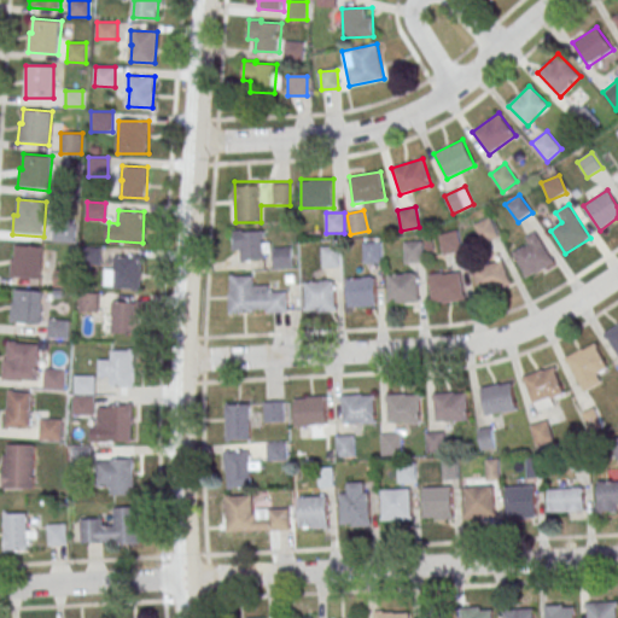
[(483,244),(500,237),(491,217),(474,225),(483,244)]
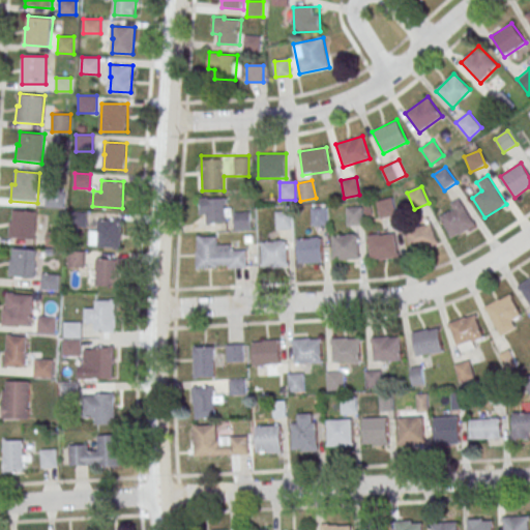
[(63,207),(63,192),(47,192),(47,207),(63,207)]
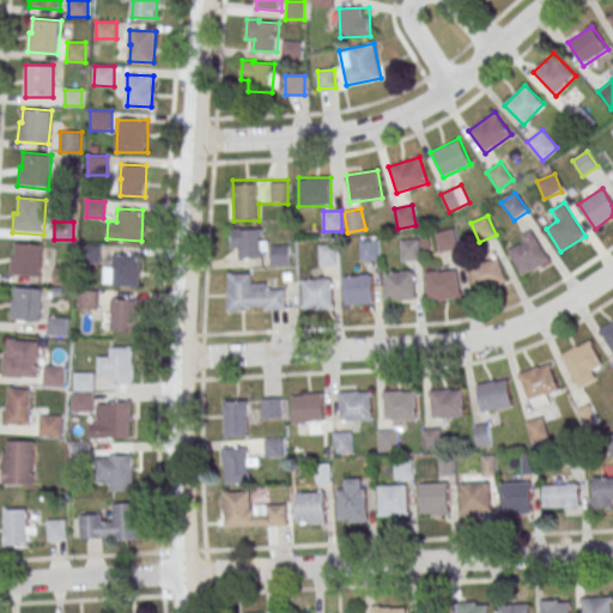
[(231,259),(265,259),(265,229),(231,229),(231,259)]
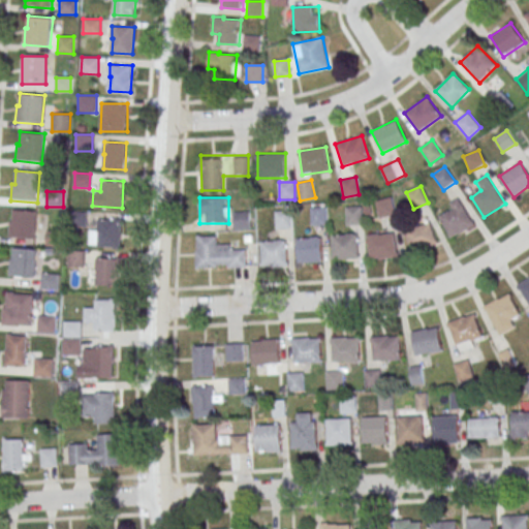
[(375,200),(379,218),(396,214),(392,197),(375,200)]
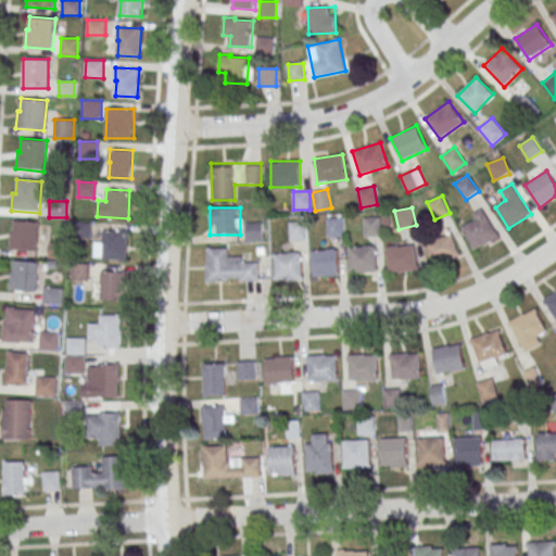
[(459,223),(474,250),(498,238),(483,210),(459,223)]
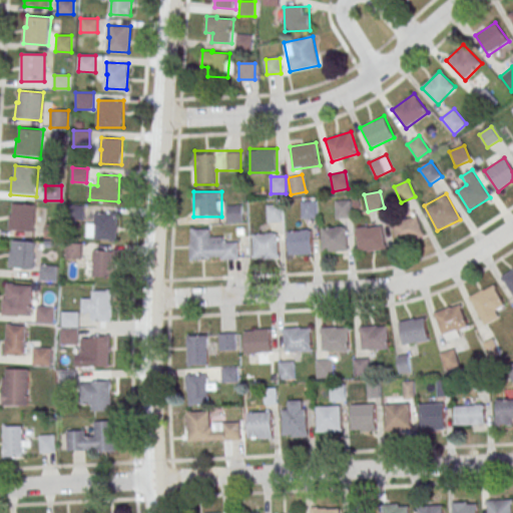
[(302,200),(302,218),(316,218),(316,200),(302,200)]
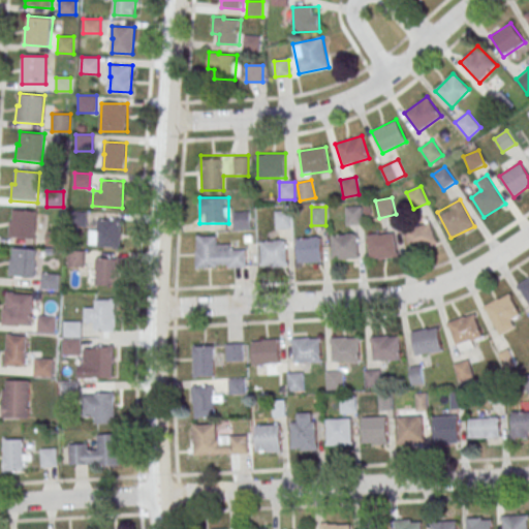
[(362,225),(362,207),(345,207),(345,225),(362,225)]
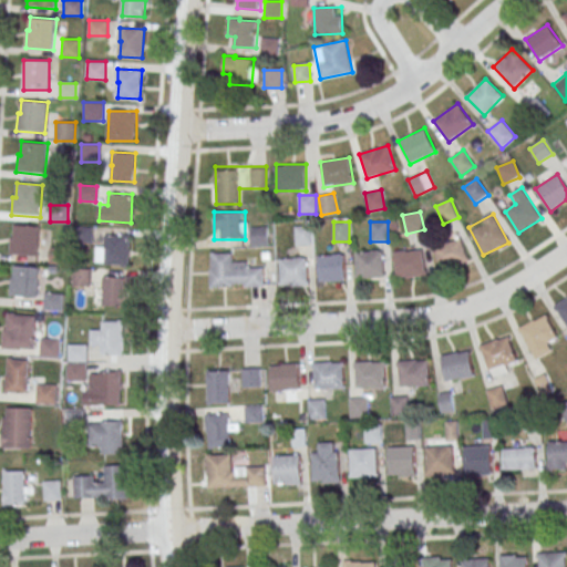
[(40,226),(38,256),(9,254),(11,236),(13,236),(14,224),(40,226)]
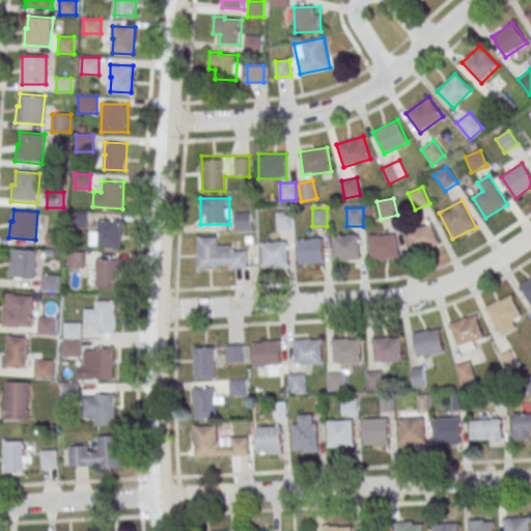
[(234,213),(234,230),(251,230),(251,212),(234,213)]
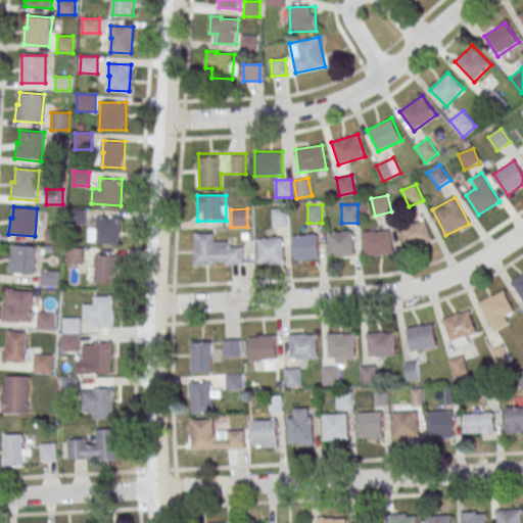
[(288,208),(273,208),(273,226),(288,226),(288,208)]
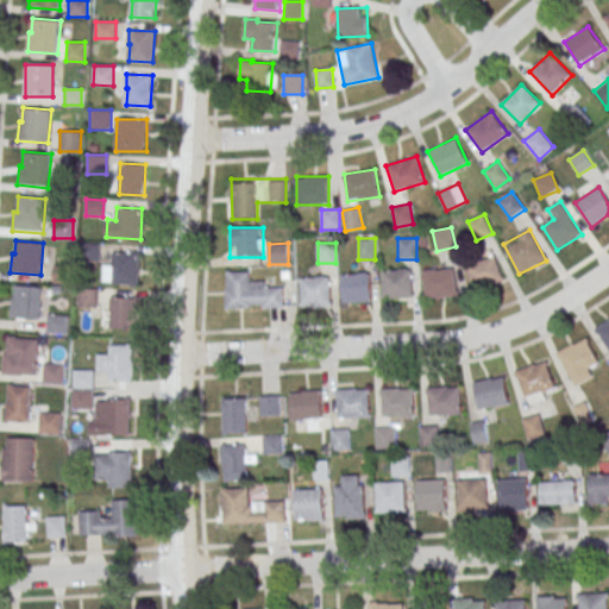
[(114,251),(140,253),(138,284),(114,282),(115,265),(114,265),(114,251)]
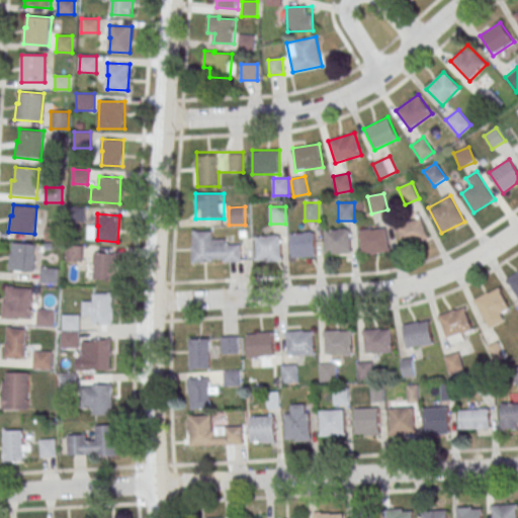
[(429,240),(421,217),(397,226),(405,249),(429,240)]
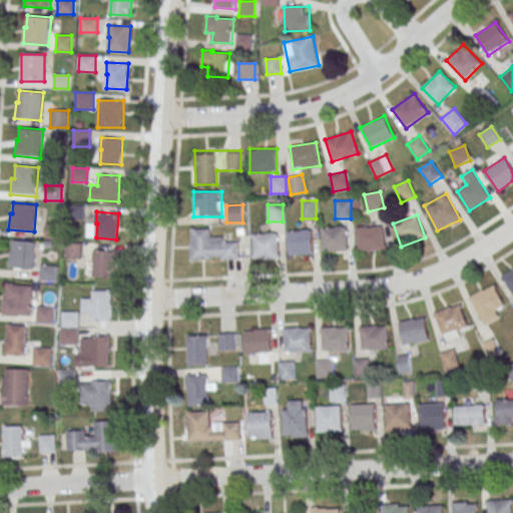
[(359,252),(385,250),(384,225),(357,227),(359,252)]
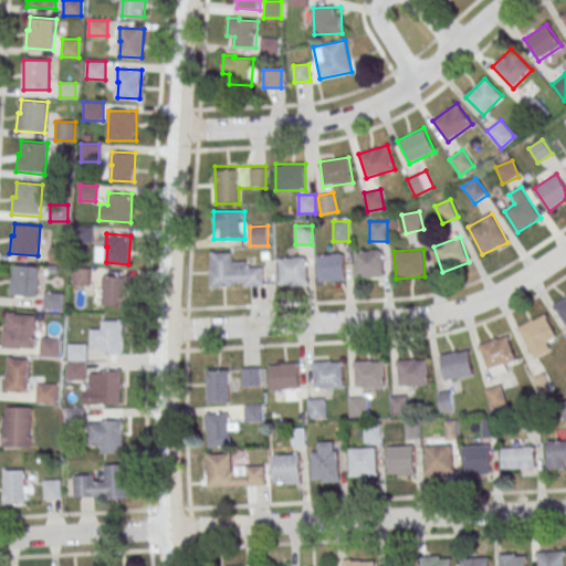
[(356,251),(356,278),(383,278),(383,251),(356,251)]
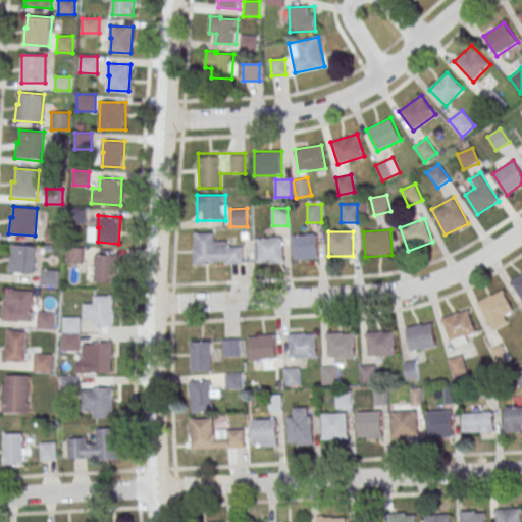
[(194,264),(243,264),(243,244),(214,244),(214,232),(194,232),(194,264)]
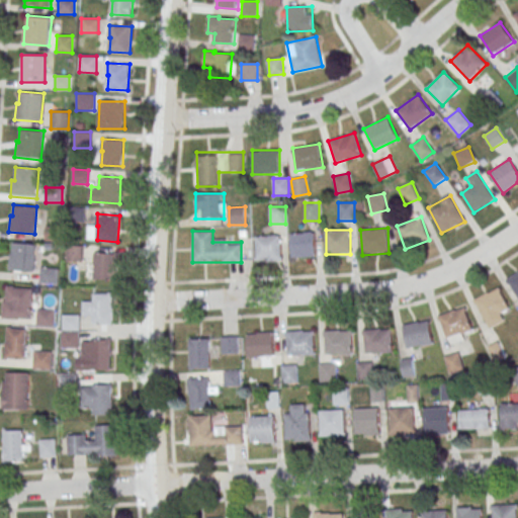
[(290,232),(290,257),(315,257),(315,232),(290,232)]
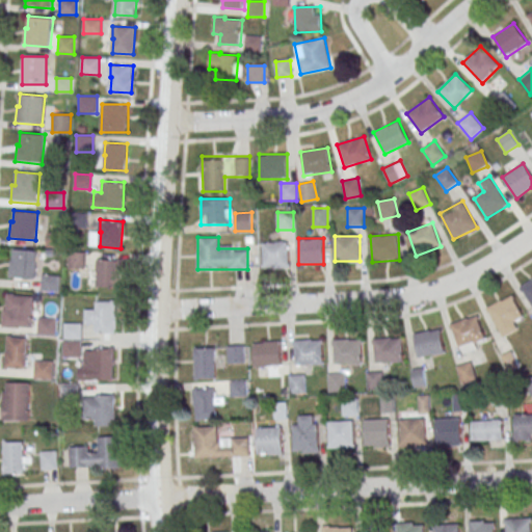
[(263,241),(263,268),(288,268),(288,241),(263,241)]
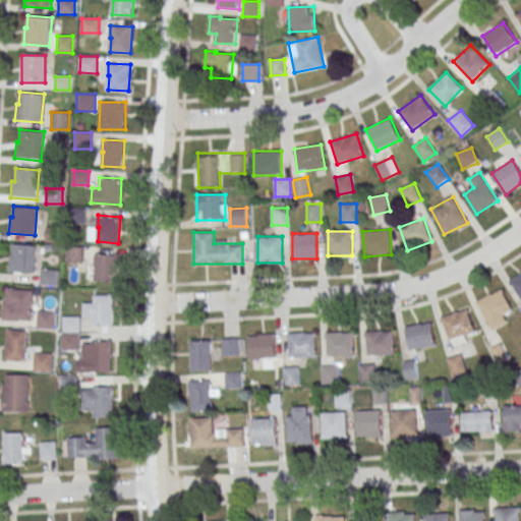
[(38,245),(36,273),(9,271),(10,254),(13,254),(14,243),(38,245)]
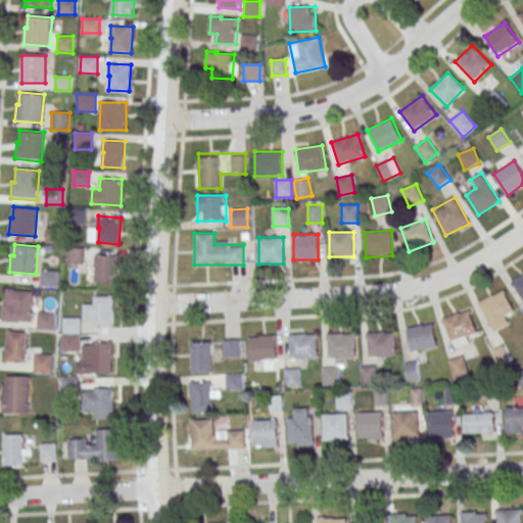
[(82,262),(82,249),(68,249),(68,262),(82,262)]
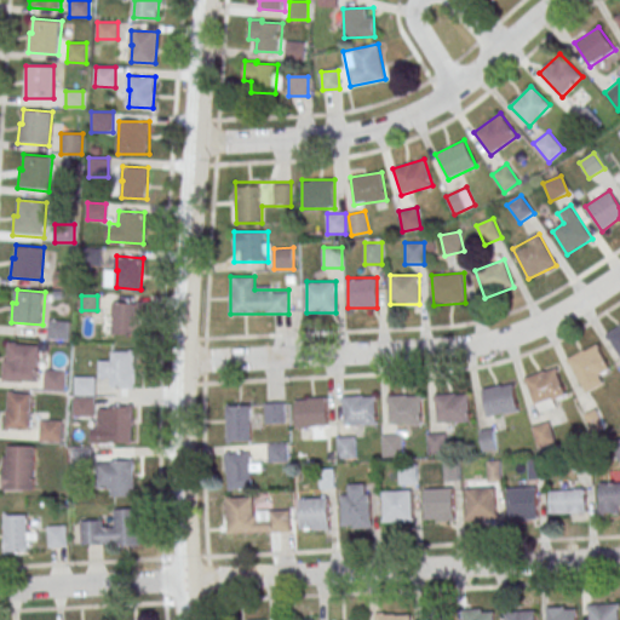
[(112,336),(139,336),(139,303),(112,303),(112,336)]
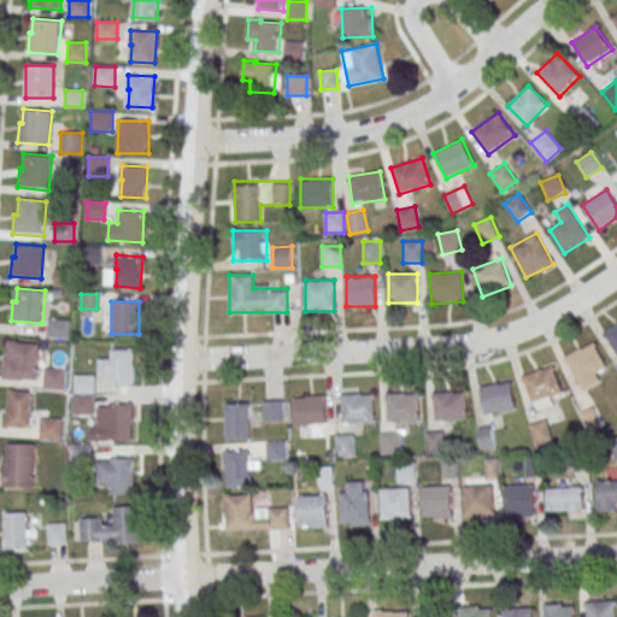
[(69,338),(70,318),(48,318),(48,338),(69,338)]
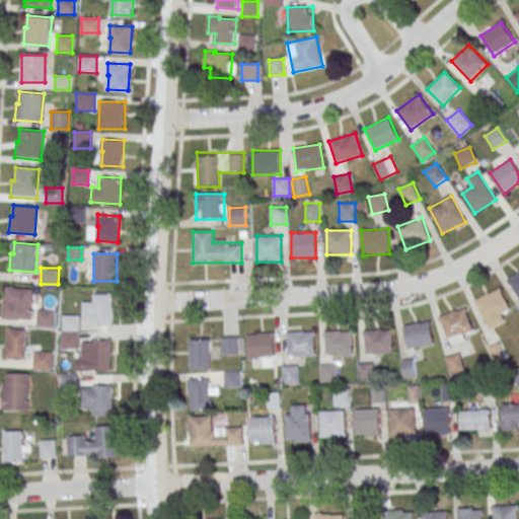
[(518,298),(518,272),(507,280),(518,298)]
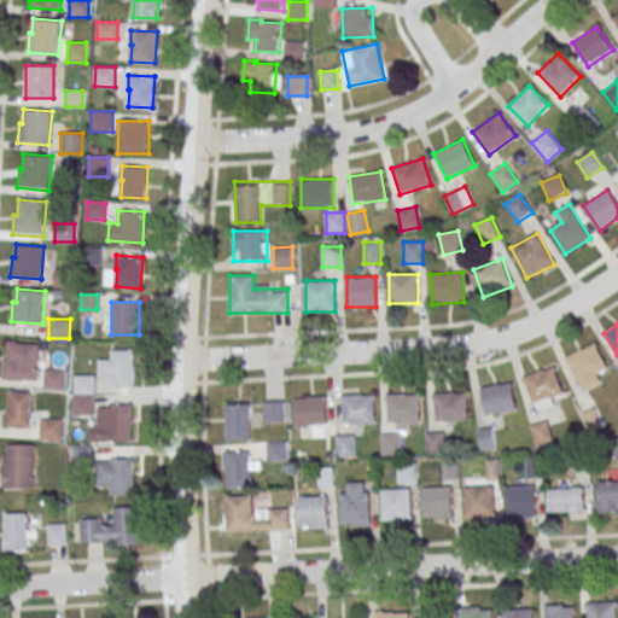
[(39,344),(36,379),(4,377),(5,359),(7,359),(9,342),(39,344)]
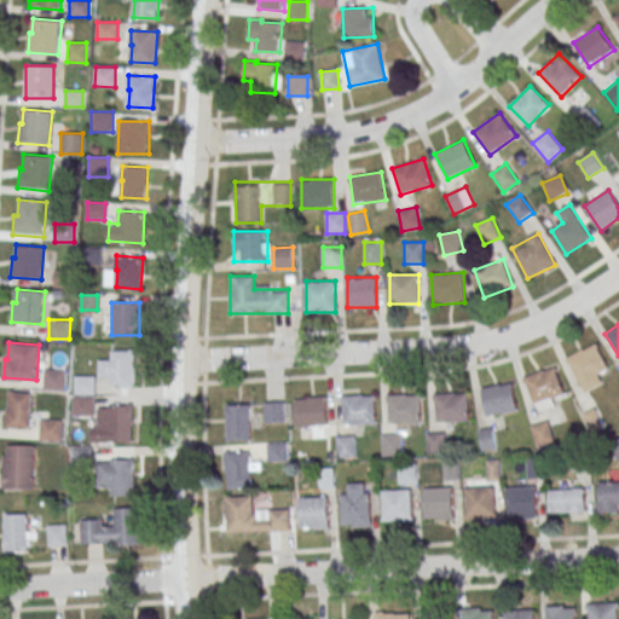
[(567,359),(585,392),(607,380),(602,371),(608,369),(595,343),(567,359)]
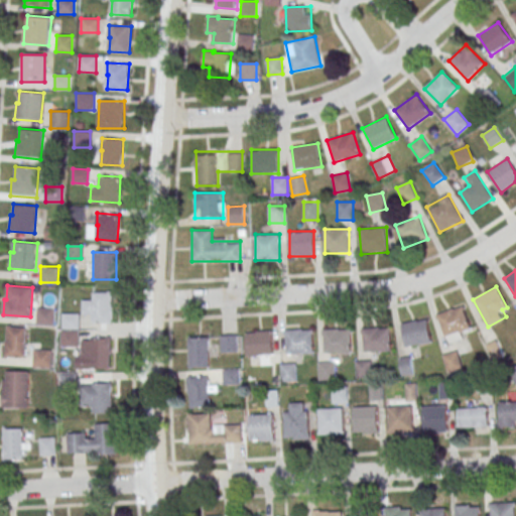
[(112,292),(93,292),(93,302),(83,302),(83,312),(93,312),(93,323),(112,323),(112,292)]
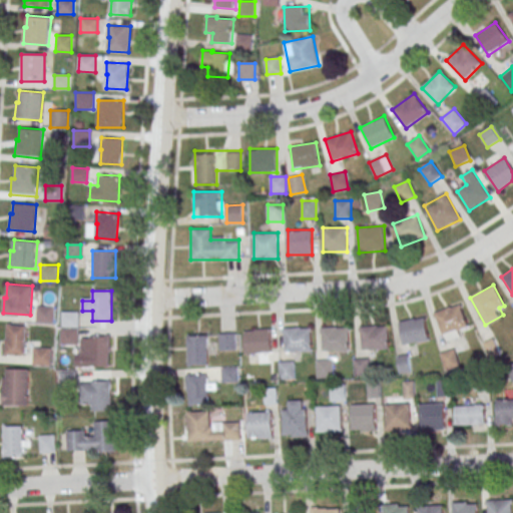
[(469,335),(461,305),(436,311),(443,341),(469,335)]
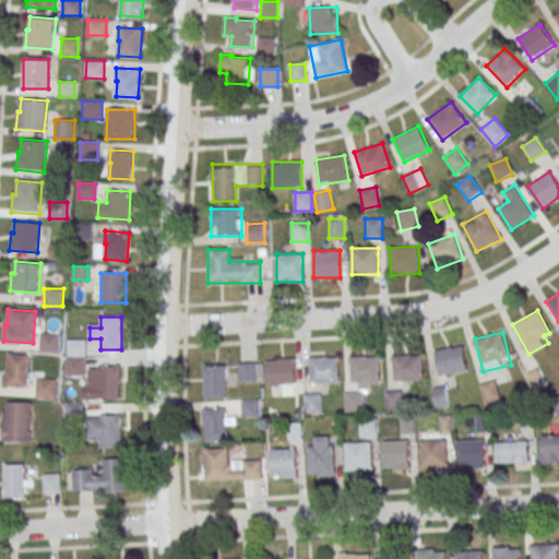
[(59,353),(59,333),(39,333),(39,352),(59,353)]
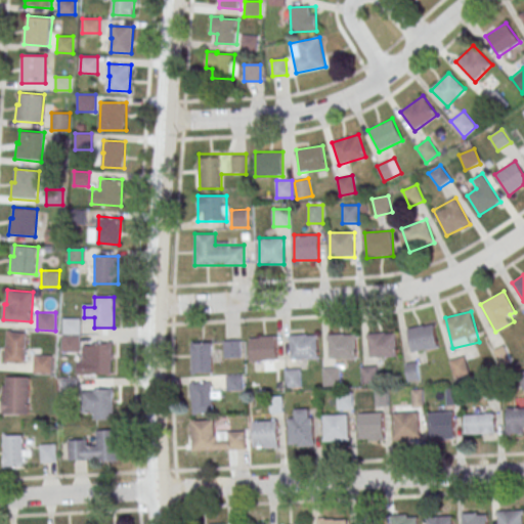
[(80,319),(62,319),(62,352),(80,352),(80,319)]
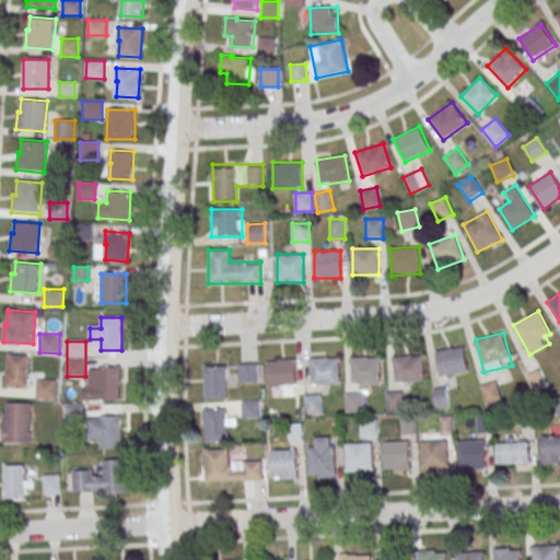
[(435,352),(441,377),(468,371),(463,346),(435,352)]
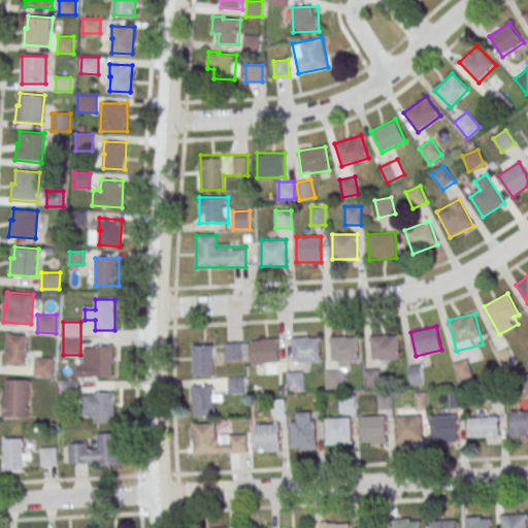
[(26,365),(26,334),(5,334),(5,365),(26,365)]
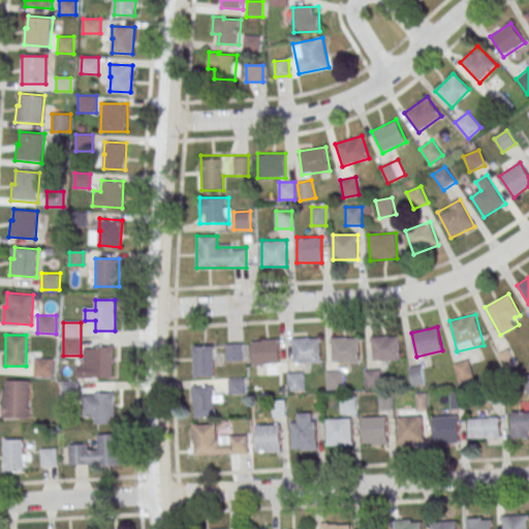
[(400,361),(400,336),(372,337),(372,361),(400,361)]
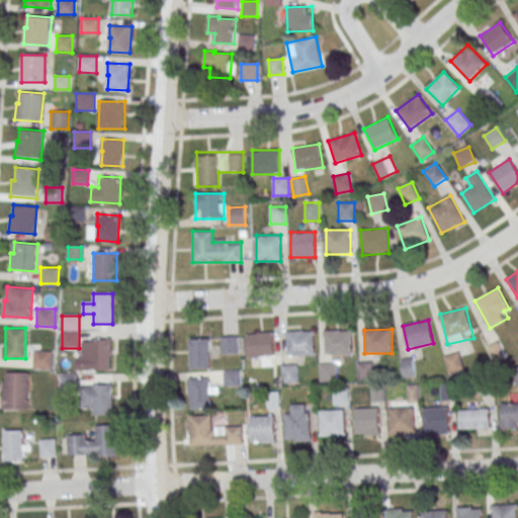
[(287,355),(314,355),(314,330),(287,330),(287,355)]
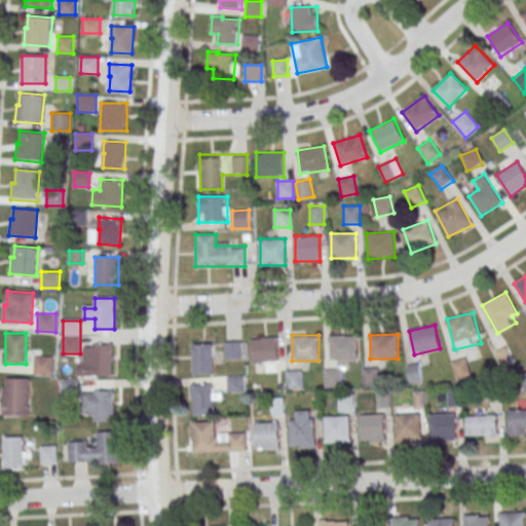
[(357,360),(357,335),(329,335),(329,360),(357,360)]
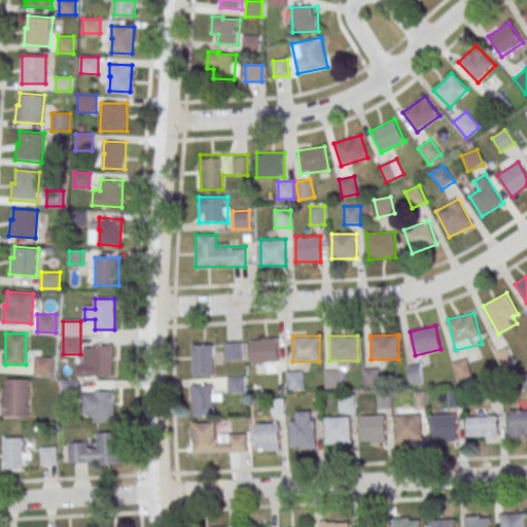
[(251,363),(278,363),(278,339),(251,339),(251,363)]
